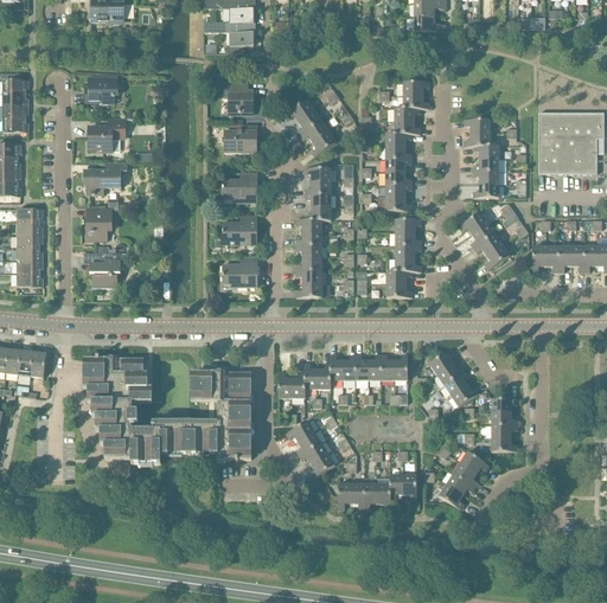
[(0,0),(0,8),(29,10),(29,1),(29,0),(0,0)]
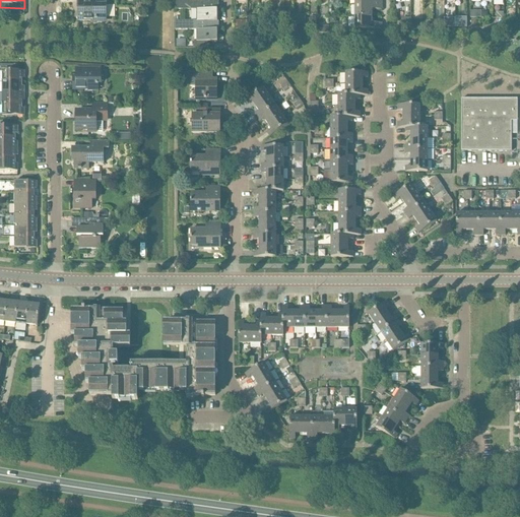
[(77,0),(78,19),(107,19),(106,0),(77,0)]
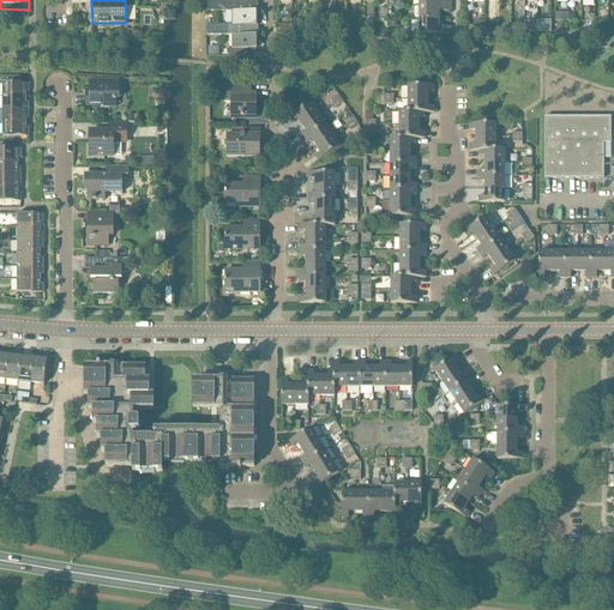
[(206,0),(206,8),(232,8),(232,22),(252,22),(257,23),(257,0),(206,0)]
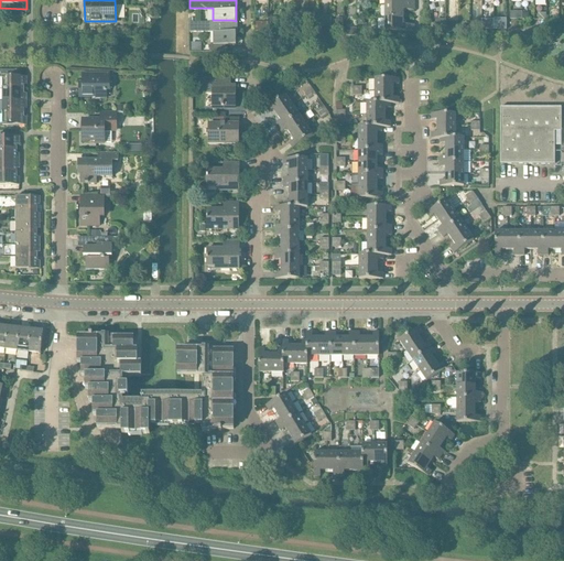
[(384,14),(403,14),(403,8),(414,8),(414,2),(384,2),(384,14)]
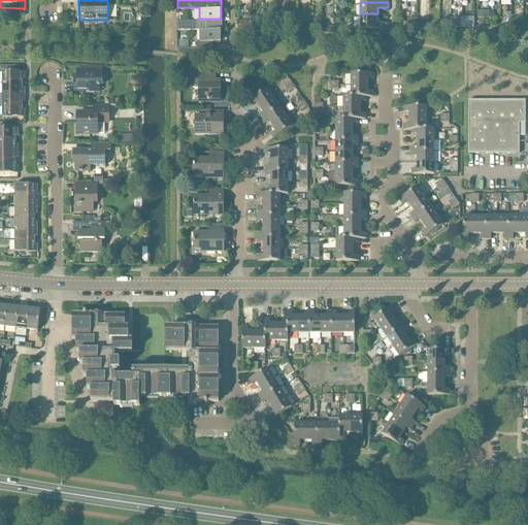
[(360,27),(388,27),(388,21),(377,21),(377,13),(360,13),(360,27)]
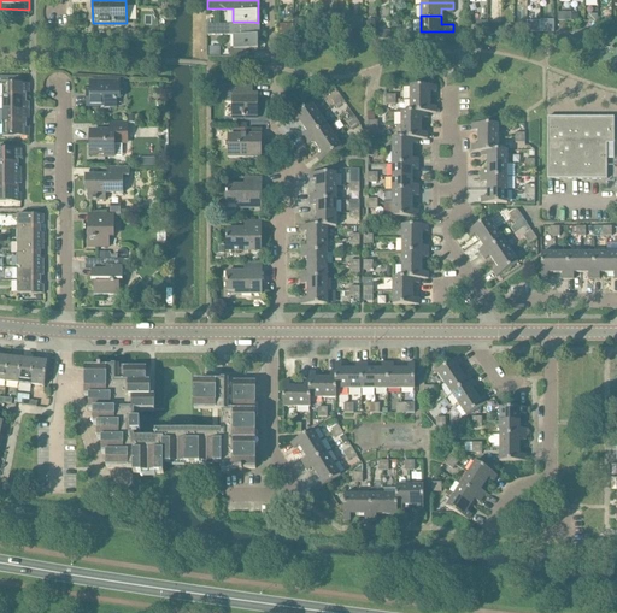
[(233,22),(207,22),(207,33),(233,33),(233,46),(229,46),(229,47),(229,54),(248,54),(248,46),(258,46),(258,33),(253,33),(253,22),(233,22)]
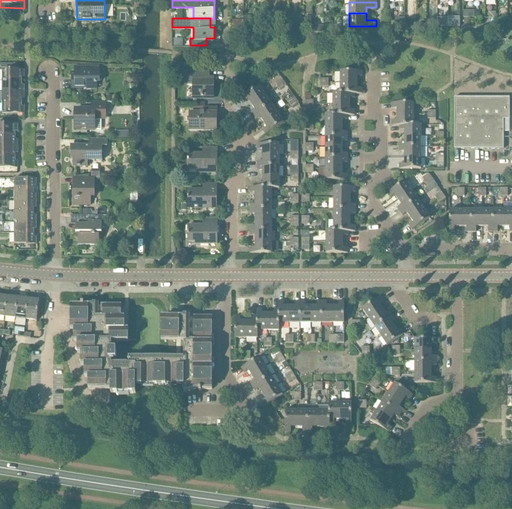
[(232,18),(232,26),(243,26),(243,18),(232,18)]
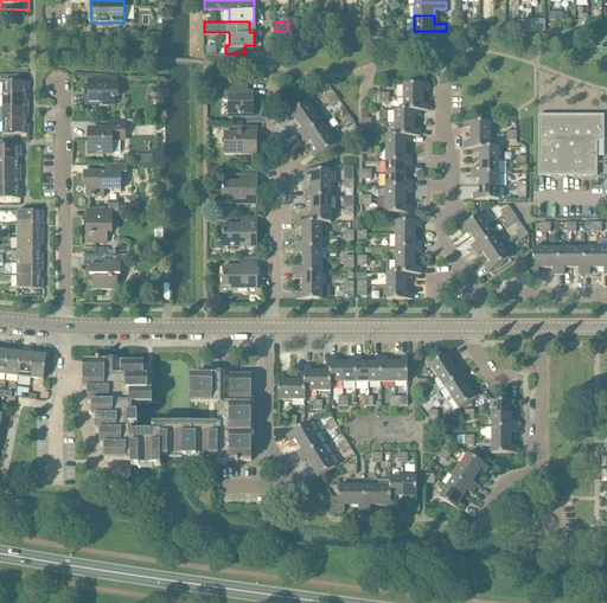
[(21,72),(0,72),(0,79),(2,81),(2,92),(24,94),(26,94),(26,88),(29,88),(29,79),(21,79),(21,72)]
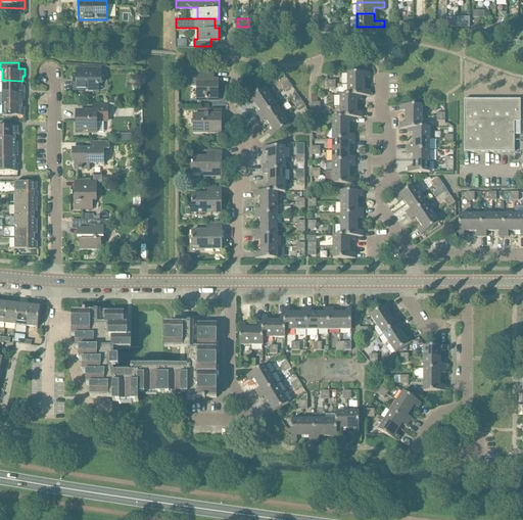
[(74,88),(88,88),(88,89),(98,89),(98,82),(101,82),(101,66),(77,66),(77,78),(74,78),(74,88)]
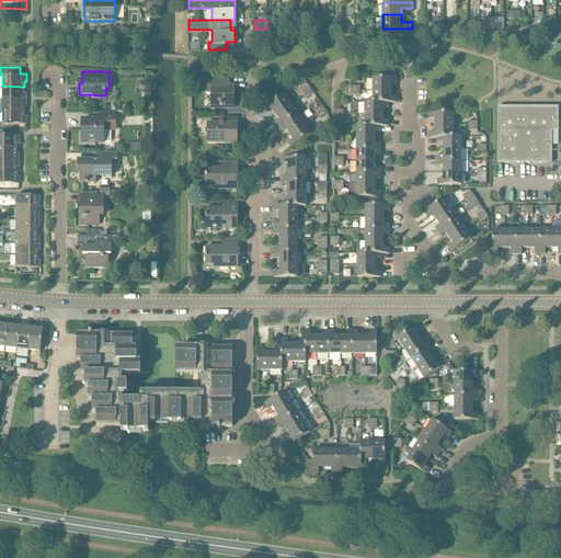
[(228,76),(204,76),(204,86),(210,86),(210,105),(233,105),(233,82),(228,82),(228,76)]
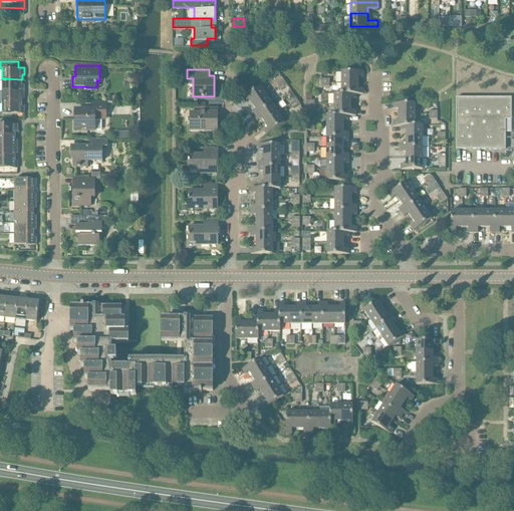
[(341,69),(340,80),(358,80),(358,74),(363,74),(363,69),(341,69)]
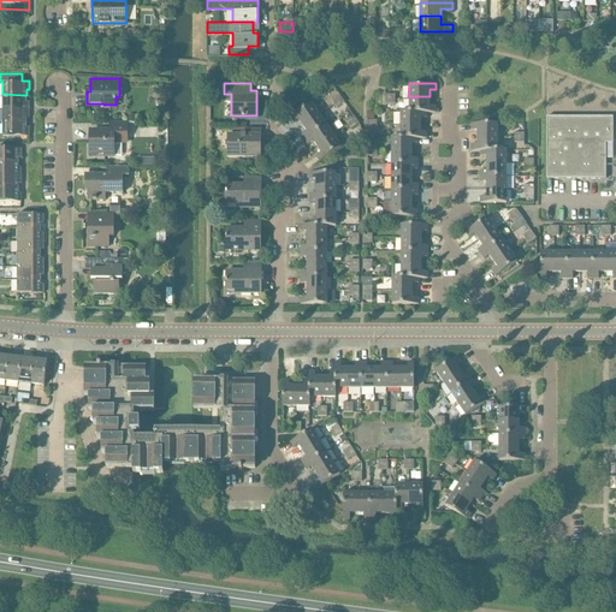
[(3,107),(29,107),(29,99),(24,99),(24,95),(3,94),(3,107)]
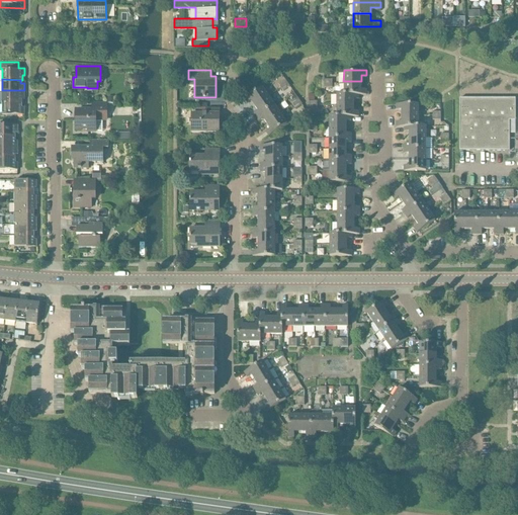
[(361,81),(343,81),(343,91),(343,92),(358,92),(366,92),(366,87),(361,87),(361,81)]
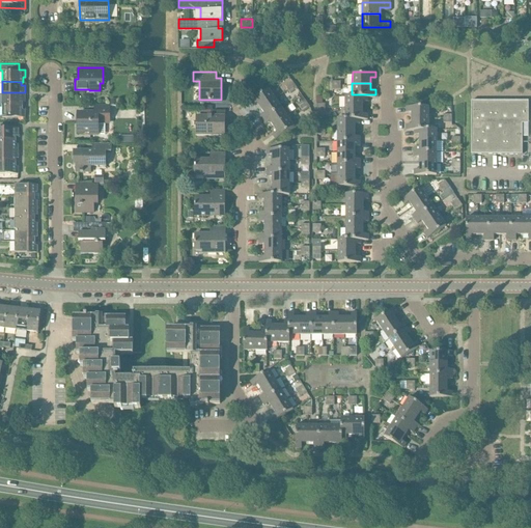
[(260,106),(275,95),(269,86),(249,100),(253,104),(257,101),(260,106)]
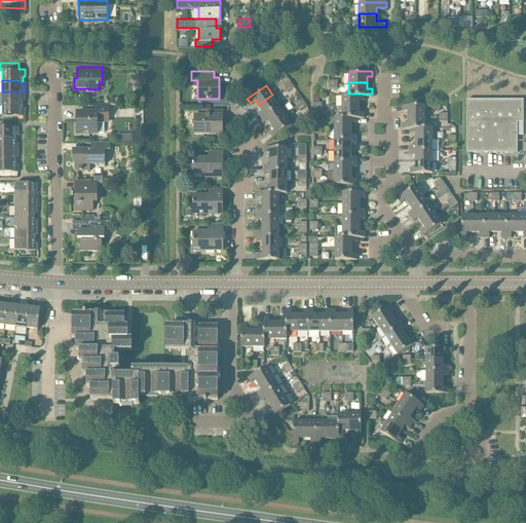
[(2,103),(21,103),(21,99),(25,99),(25,91),(2,91),(2,103)]
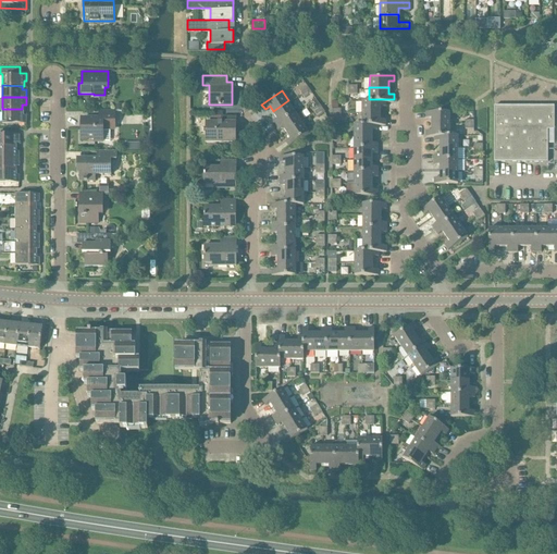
[(361,111),(380,111),(380,105),(385,105),(385,99),(369,99),(369,98),(361,98),(361,111)]
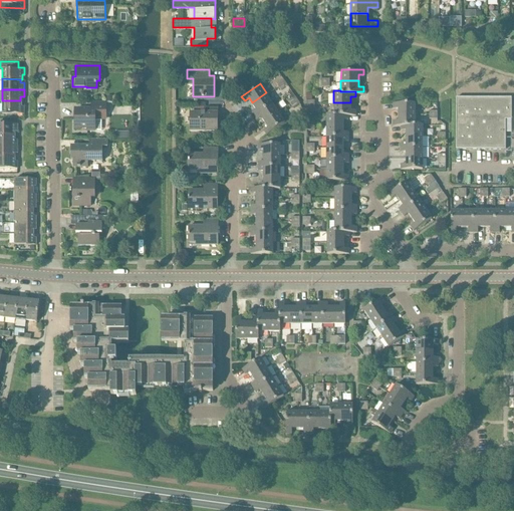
[(266,92),(252,102),(255,107),(251,110),(254,114),(272,101),(266,92)]
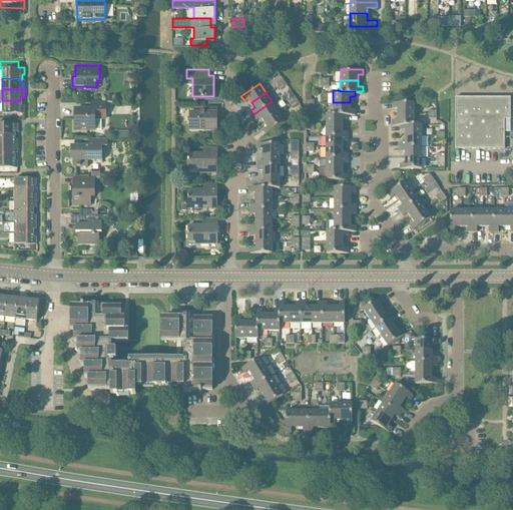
[(291,102),(297,97),(295,94),(288,99),(291,102)]
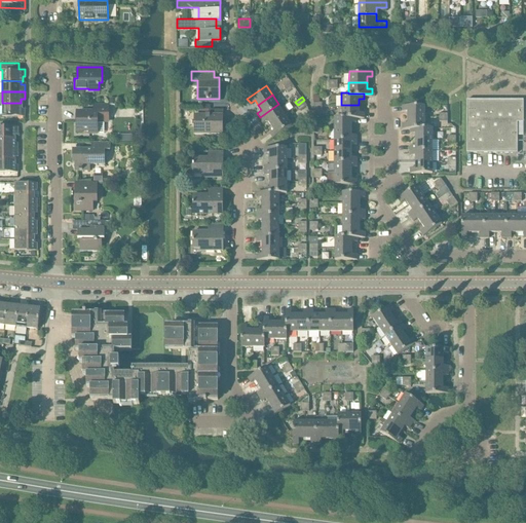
[(523,98),(466,98),(466,150),(517,150),(517,134),(518,134),(518,133),(523,133),(523,120),(523,107),(523,98)]
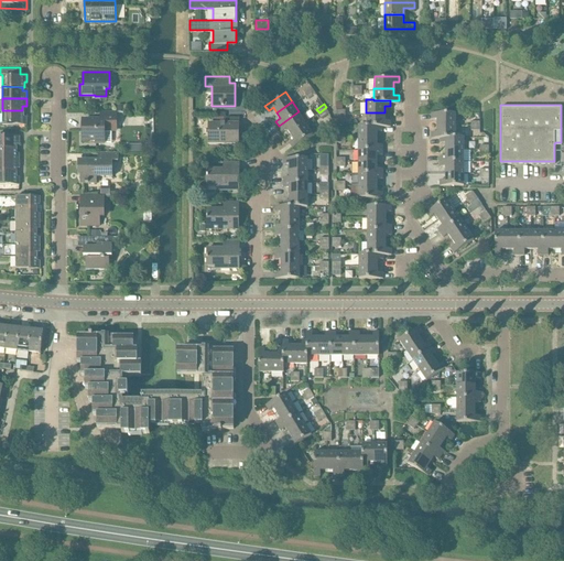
[(2,122),(26,122),(26,115),(22,115),(22,110),(2,110),(2,122)]
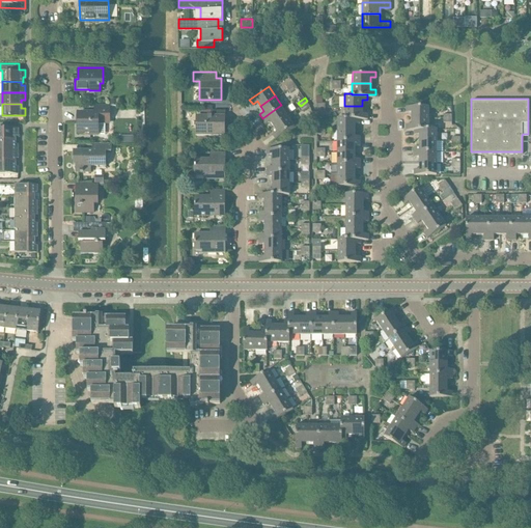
[(99,121),(110,121),(110,104),(95,104),(95,111),(78,111),(78,130),(90,130),(90,132),(99,132),(99,121)]
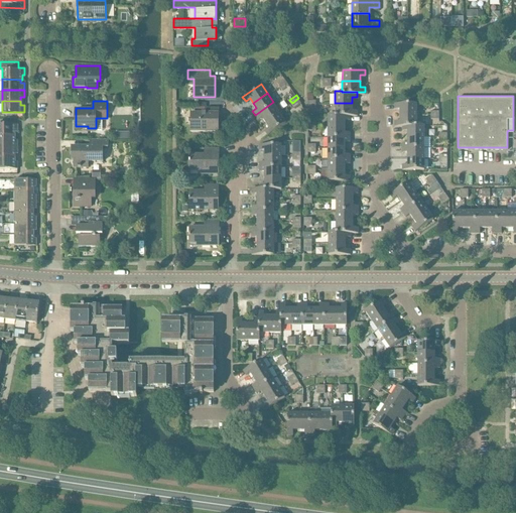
[(273,102),(255,115),(258,119),(262,116),(265,121),(280,111),(273,102)]
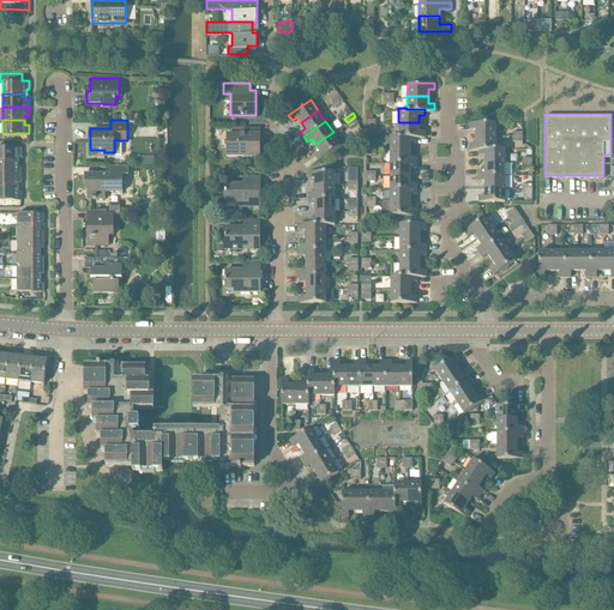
[(469,121),(469,127),(476,127),(476,134),(497,134),(497,121),(469,121)]
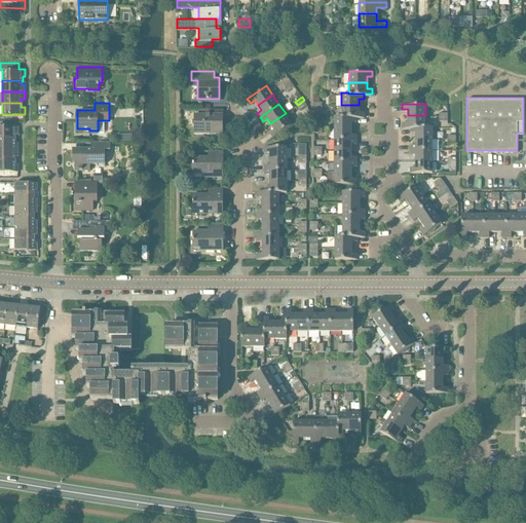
[(359,105),(341,105),(341,115),(357,115),(357,116),(364,116),(364,110),(359,111),(359,105)]
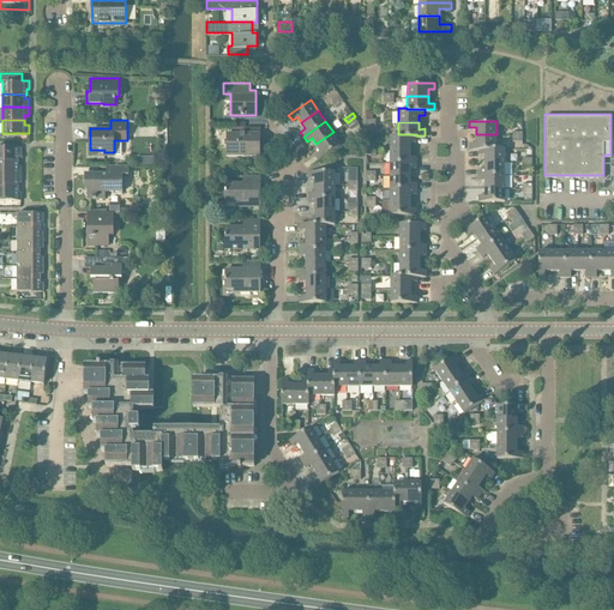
[(260,126),(245,126),(245,133),(229,133),(229,153),(258,153),(258,134),(260,134),(260,126)]
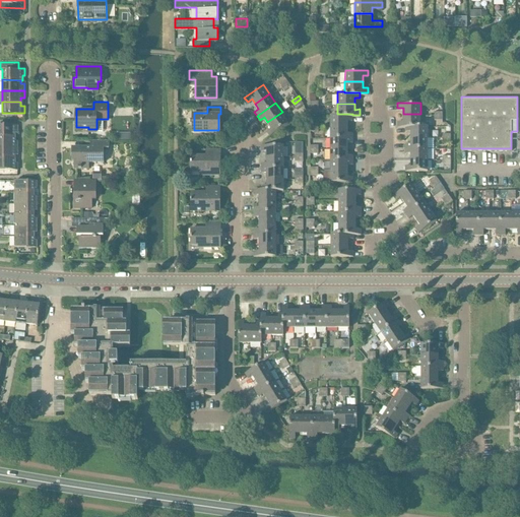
[(282,112),(267,122),(271,127),(266,130),(269,134),(288,122),(282,112)]
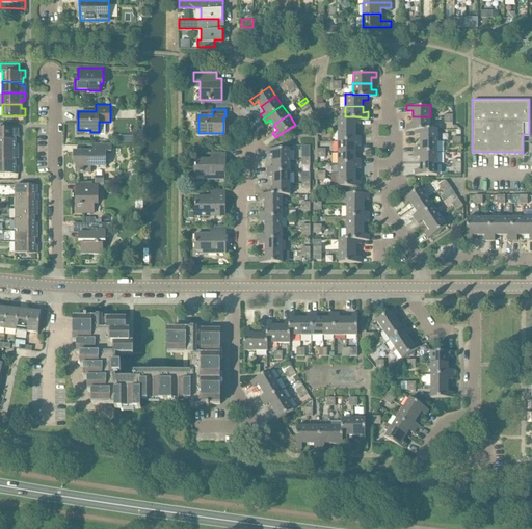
[(338,128),(355,128),(355,122),(361,122),(361,117),(361,116),(345,116),(338,116),(338,128)]
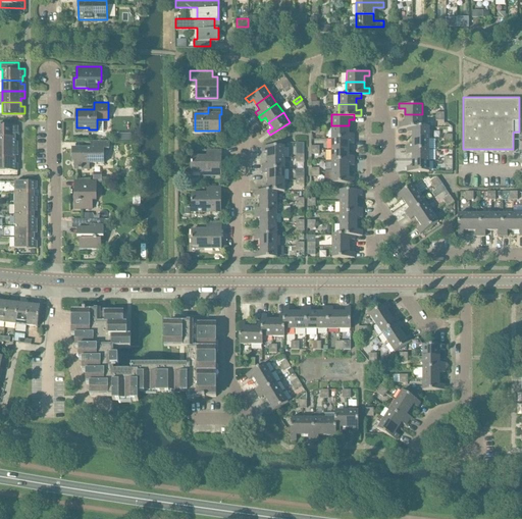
[(422,114),(405,114),(405,120),(399,120),(399,125),(407,125),(422,125),(422,124),(422,114)]
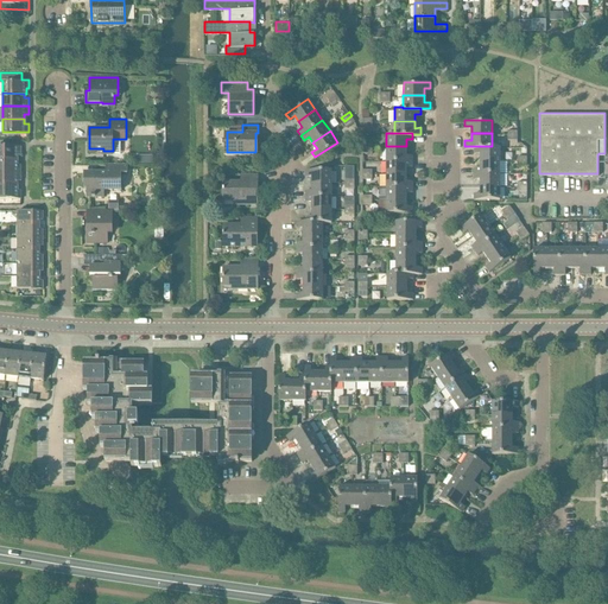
[(0,157),(16,157),(16,153),(20,153),(20,145),(0,144),(0,157)]
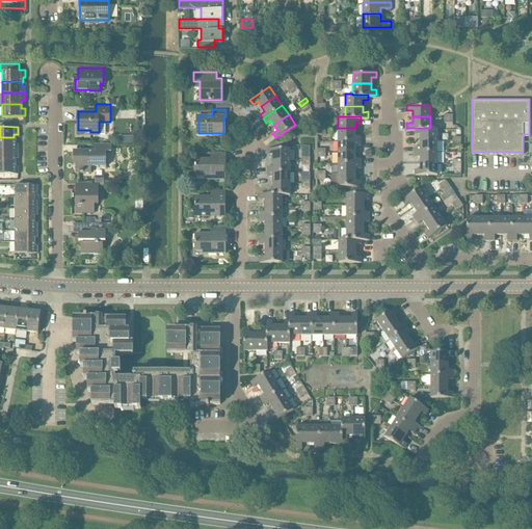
[(420,139),(437,139),(437,127),(430,127),(430,128),(415,128),(415,133),(420,133),(420,139)]
